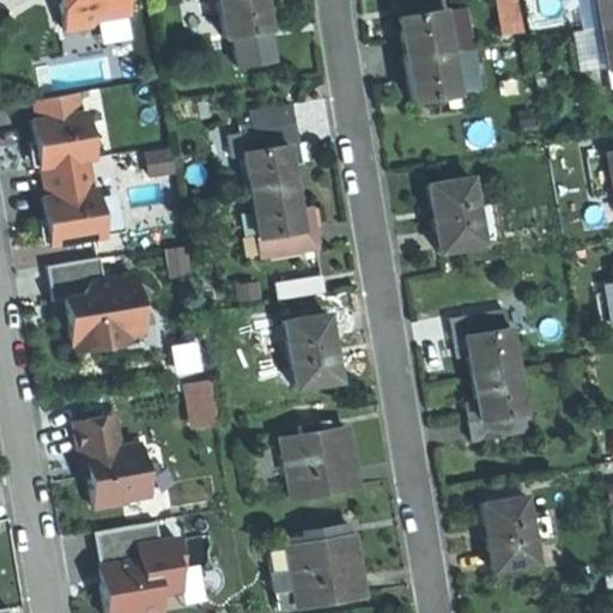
[(62,0),(62,2),(59,4),(64,30),(91,25),(93,19),(126,13),(123,0),(62,0)]
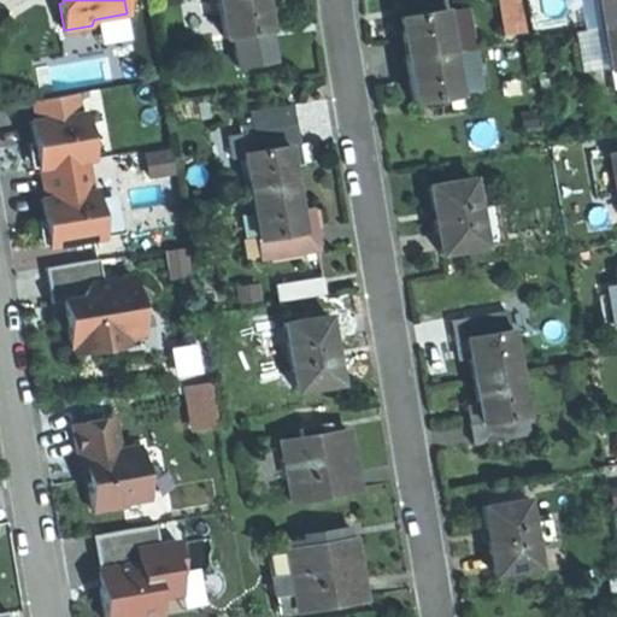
[(266,10),(264,0),(213,0),(221,39),(228,37),(270,31),(266,10)]
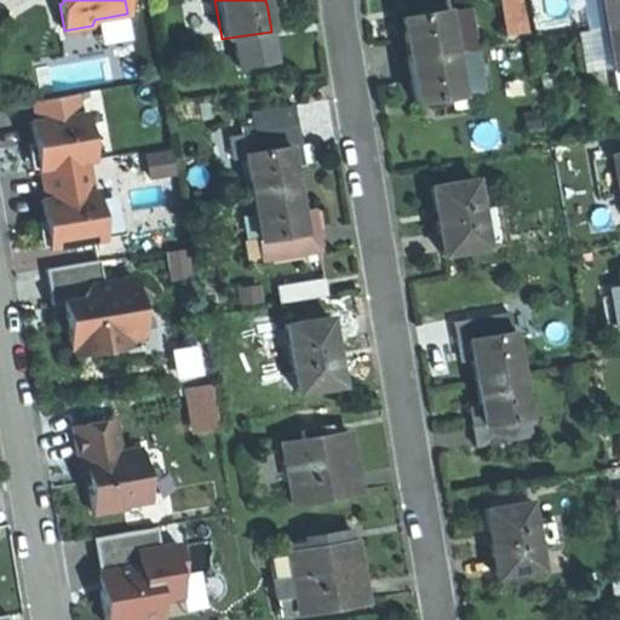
[(522,0),(499,0),(504,34),(527,30),(522,0)]
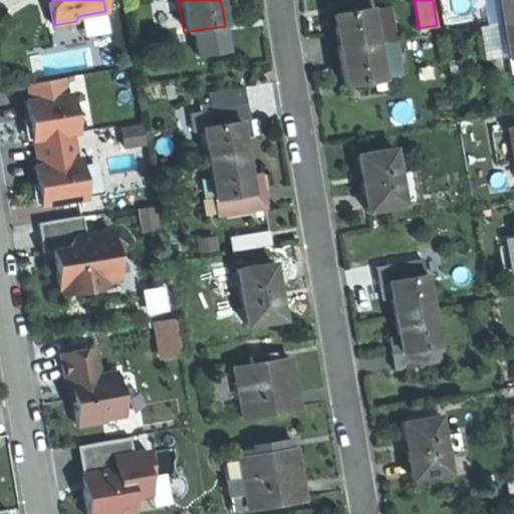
[(485,0),(490,28),(502,26),(498,0),(485,0)]
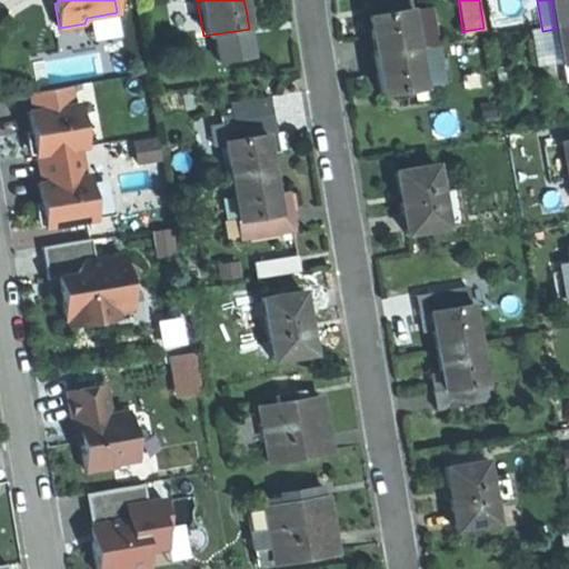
[(568,0),(551,0),(556,29),(568,27),(568,0)]
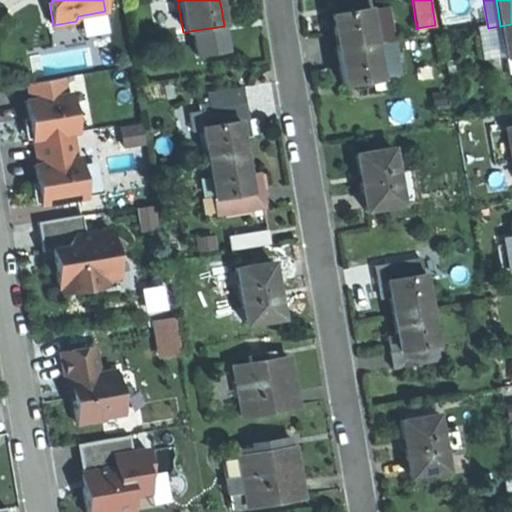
[(344,7),(345,14),(371,10),(370,3),(344,7)]
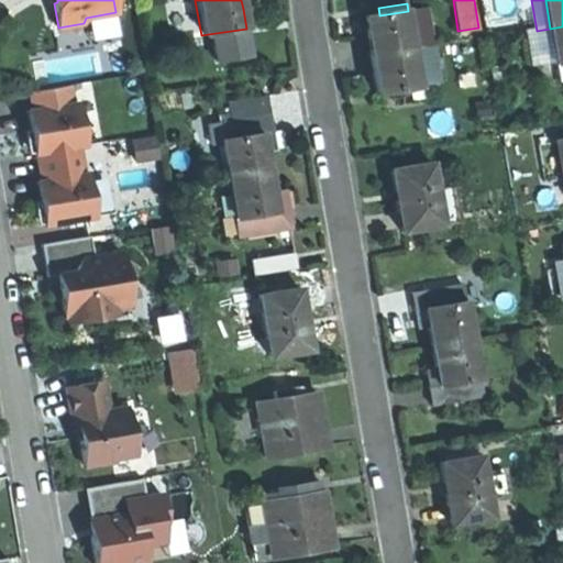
[(371,39),(374,58),(414,52),(408,17),(408,11),(379,15),(367,18),(371,39)]
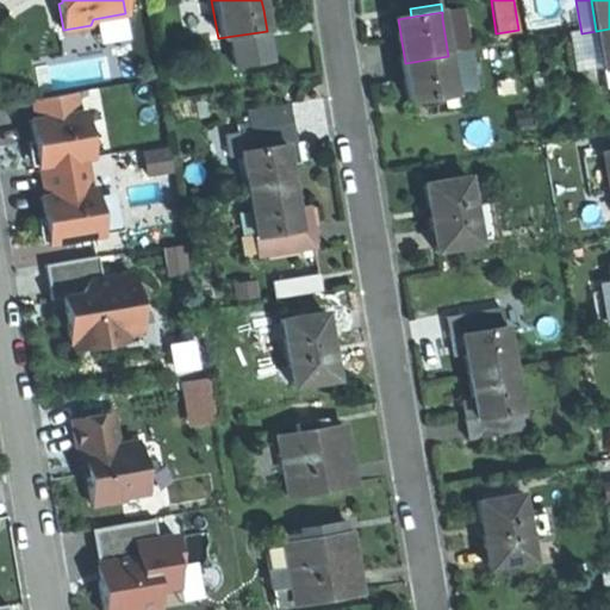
[(442,18),(448,56),(470,53),(464,14),(442,18)]
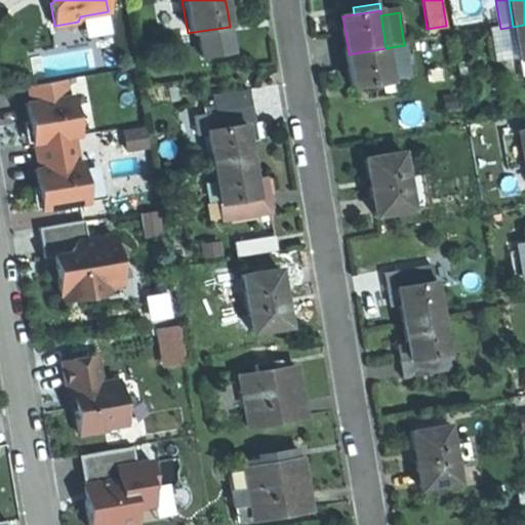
[(524,25),(513,27),(519,64),(524,62),(524,25)]
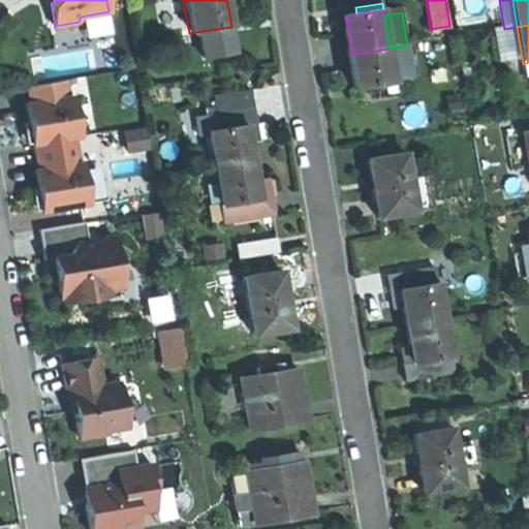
[(231,27),(195,32),(200,59),(236,54),(231,27)]
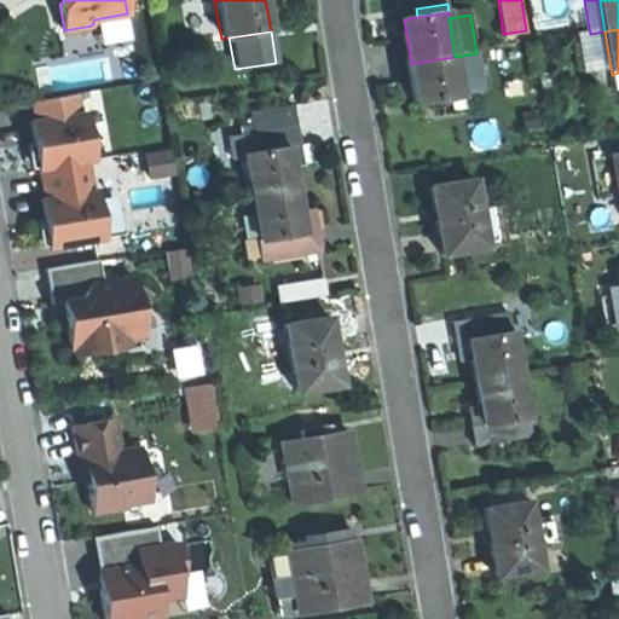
[(612,75),(605,32),(590,34),(582,35),(589,79),(612,75)]
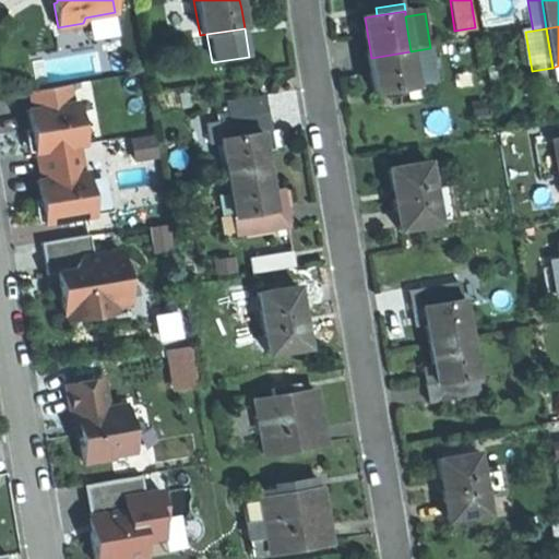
[(411,51),(417,90),(439,86),(433,48),(430,48),(411,51)]
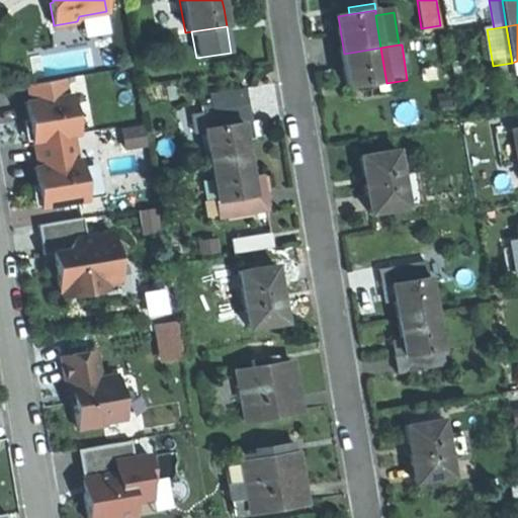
[(380,48),(344,54),(346,71),(349,89),(386,83),(380,48)]
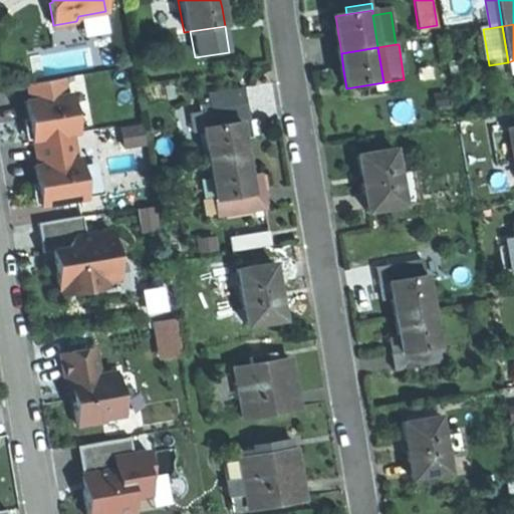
[(63,78),(26,84),(29,100),(32,117),(27,118),(31,139),(31,141),(34,141),(38,166),(41,183),(36,184),(40,206),(85,198),(79,159),(76,160),(71,134),(77,133),(70,93),(66,94),(63,78)]
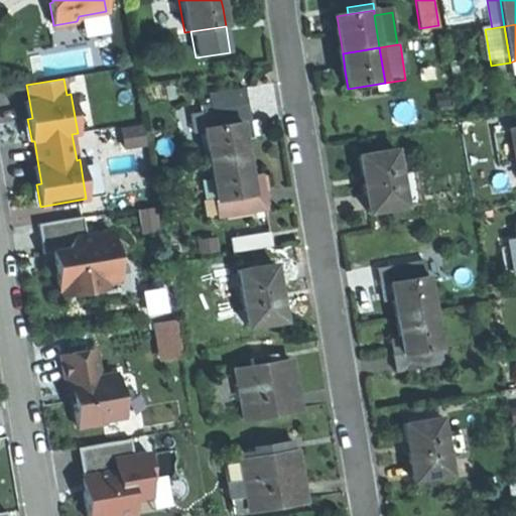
[(251,122),(245,89),(210,95),(212,106),(213,112),(202,114),(191,116),(195,135),(205,133),(205,130),(251,122)]
